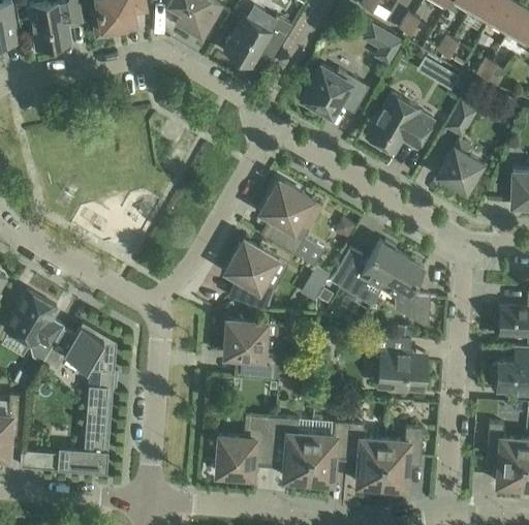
[(82,25),(76,0),(47,0),(48,2),(28,6),(35,49),(70,43),(67,28),(82,25)]
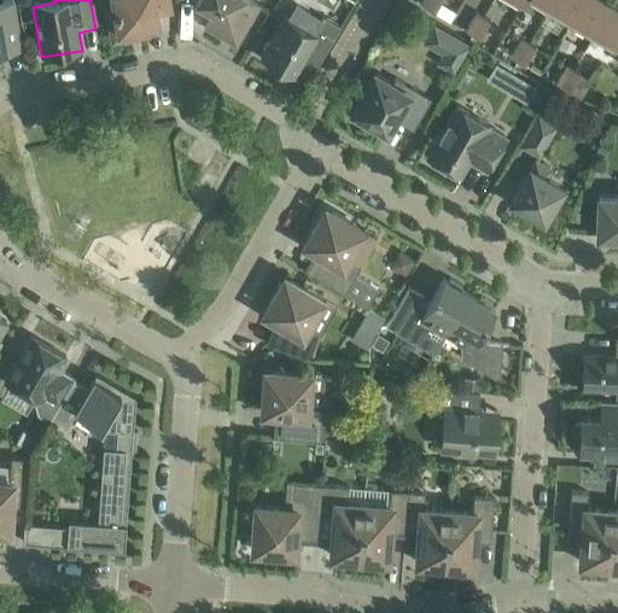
[(169,15),(165,0),(112,0),(115,10),(108,11),(114,45),(146,39),(145,31),(157,29),(155,17),(169,15)]
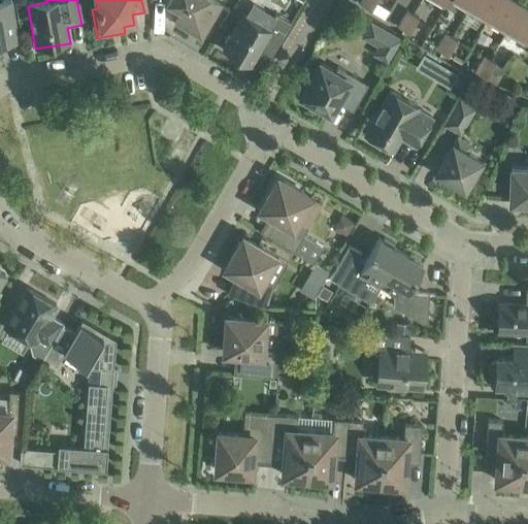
[(171,0),(168,5),(183,13),(175,26),(201,40),(220,7),(206,0),(171,0)]
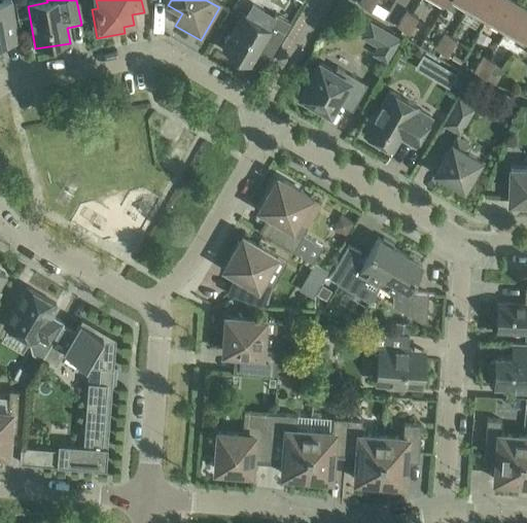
[(362,0),(359,7),(364,10),(370,0),(362,0)]
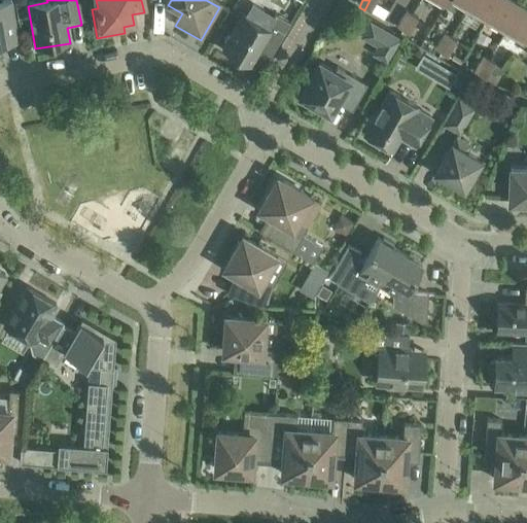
[(378,0),(370,0),(364,10),(371,13),(378,0)]
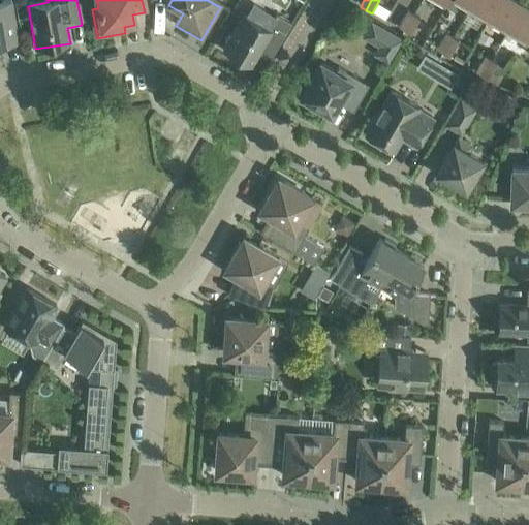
[(426,0),(443,10),(449,0),(426,0)]
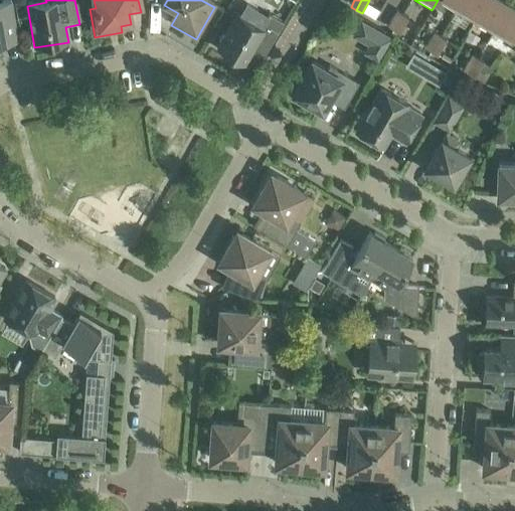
[(463,0),(438,0),(432,10),(433,10),(437,3),(455,14),(463,0)]
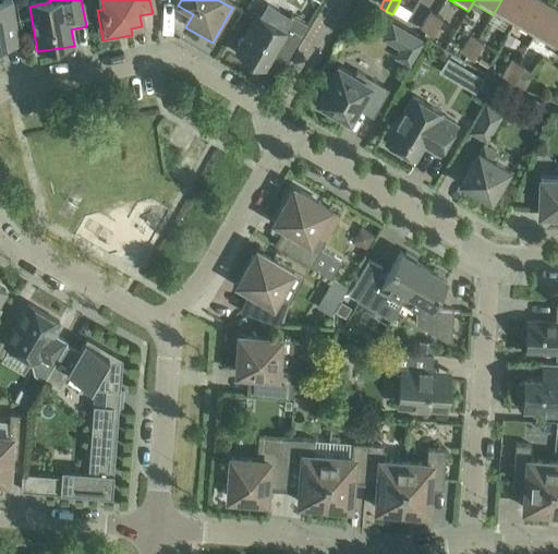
[(529,0),(501,0),(493,15),(513,27),(529,0)]
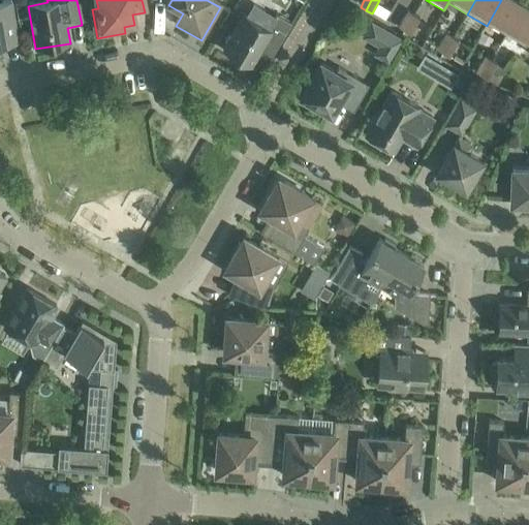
[(523,7),(510,0),(501,0),(487,26),(505,37),(523,7)]
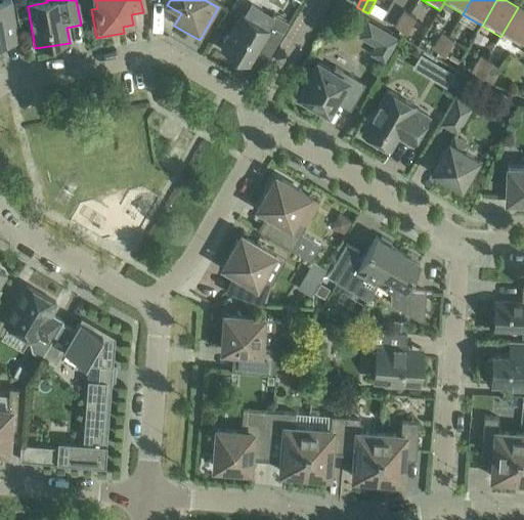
[(10,3),(0,4),(0,47),(17,44),(10,3)]
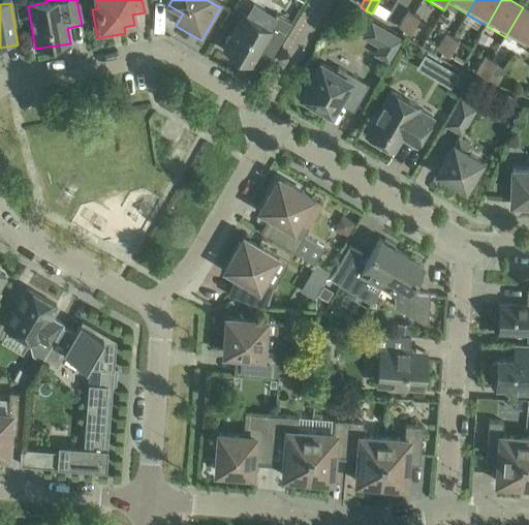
[(528,41),(528,10),(523,7),(505,37),(526,49),(528,41)]
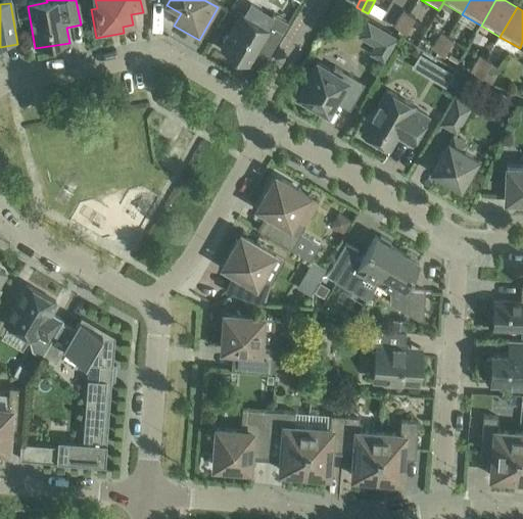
[(394,30),(399,33),(409,17),(403,13),(394,30)]
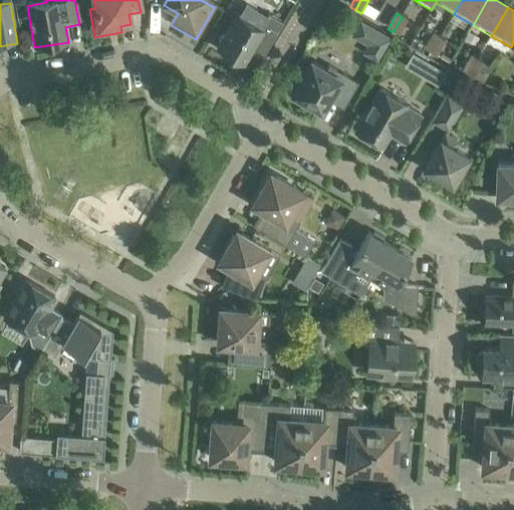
[(237,17),(227,34),(217,51),(244,67),(252,53),(263,59),(283,25),(268,17),(260,30),(237,17)]
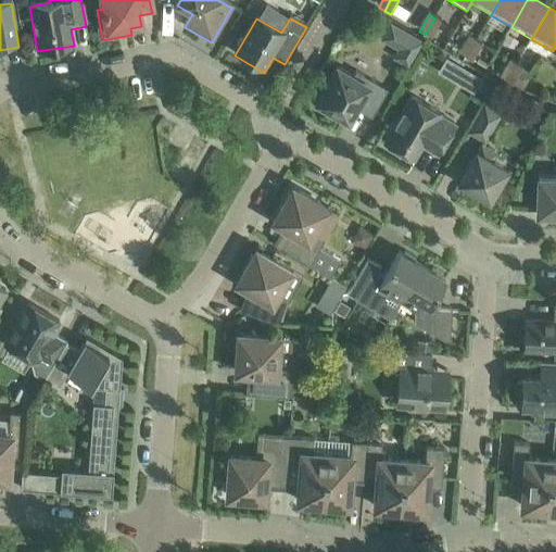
[(441,22),(434,19),(425,35),(431,38),(441,22)]
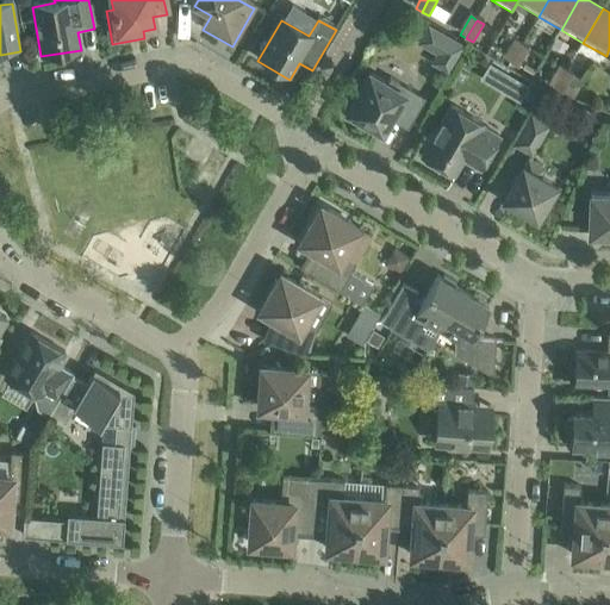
[(431,66),(449,76),(465,48),(428,27),(418,47),(436,56),(431,66)]
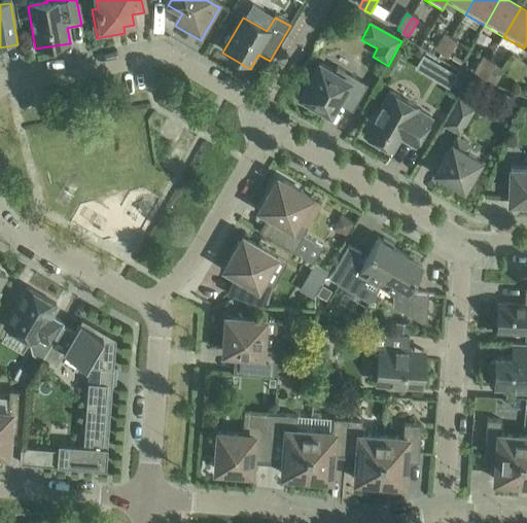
[(435,53),(441,56),(451,39),(445,36),(435,53)]
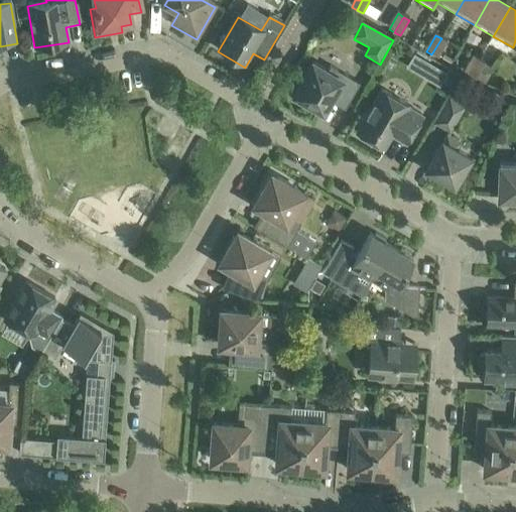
[(446,42),(441,38),(431,54),(437,57),(446,42)]
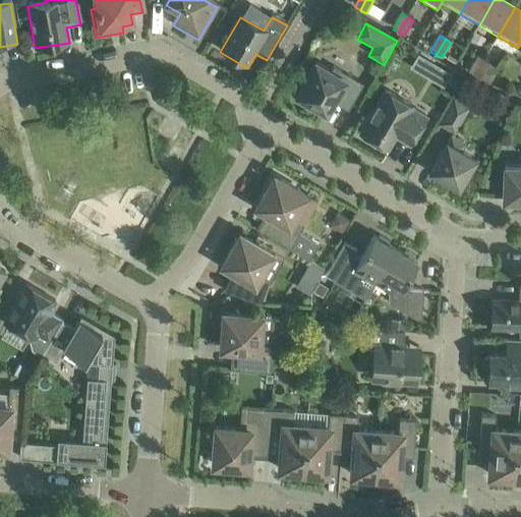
[(452,51),(447,59),(455,63),(460,55),(452,51)]
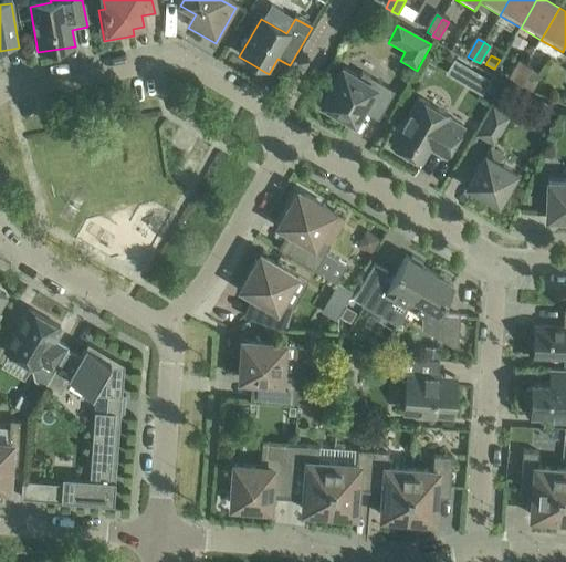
[(509,81),(515,84),(525,66),(519,63),(509,81)]
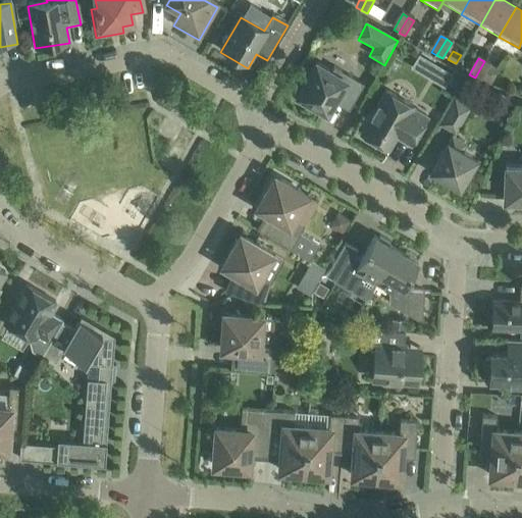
[(500,70),(484,61),(475,78),(490,87),(500,70)]
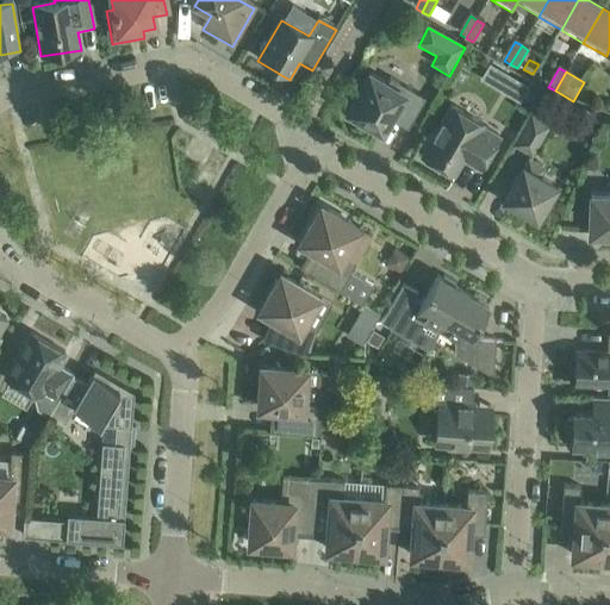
[(408,132),(419,111),(425,101),(390,81),(386,87),(369,78),(348,114),(381,135),(390,122),(408,132)]
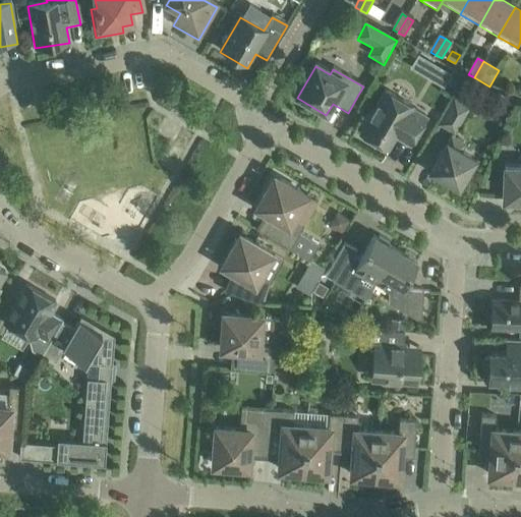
[(440,69),(431,82),(444,90),(451,76),(440,69)]
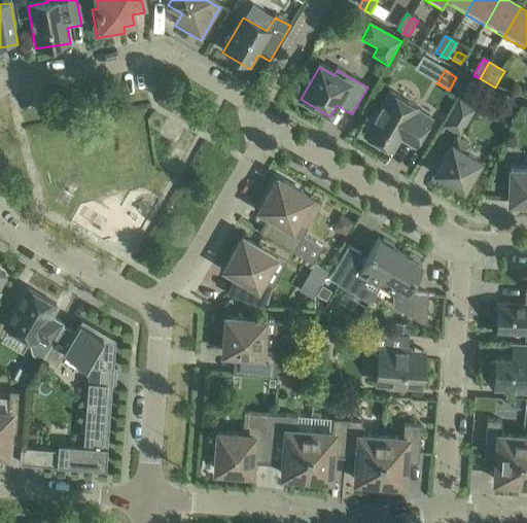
[(417,110),(389,94),(364,136),(392,152),(399,139),(415,148),(430,120),(416,112),(417,110)]
